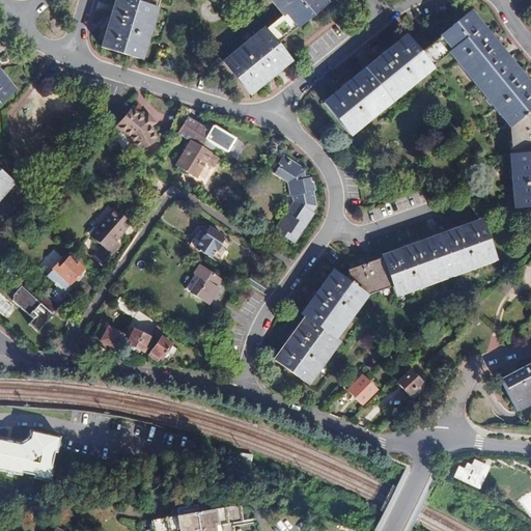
[(270,0),(277,8),(281,4),(287,12),(283,16),(266,30),(257,37),(259,40),(255,45),(250,39),(229,56),(234,61),(226,67),(248,94),(290,60),(277,44),(296,28),(297,29),(327,3),(324,0),(114,0),(101,48),(134,58),(136,49),(143,51),(151,25),(144,23),(146,17),(150,18),(154,7),(157,8),(159,0),(270,0)]
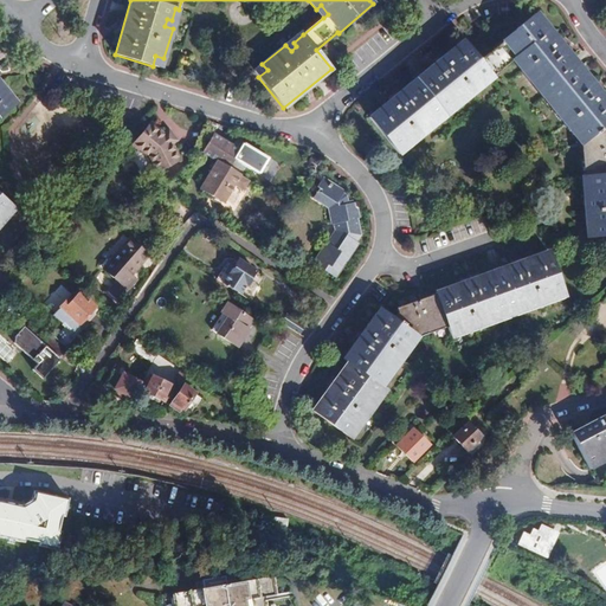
[(316,10),(323,18),(328,14),(321,5),(316,10)]
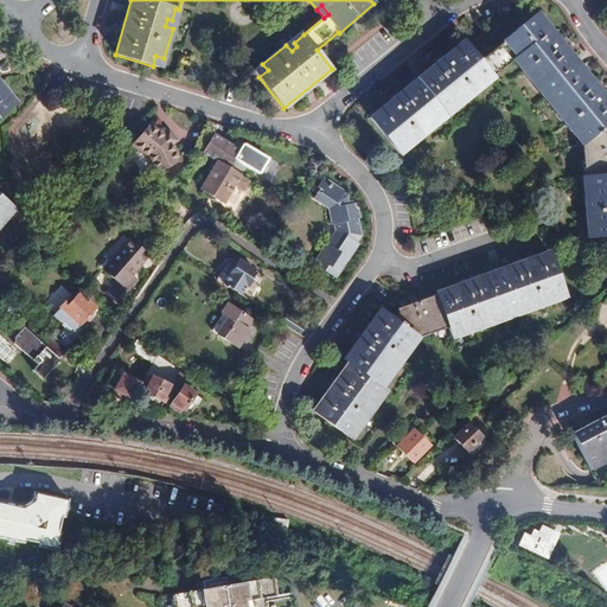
[(179,10),(176,8),(172,20),(167,19),(165,26),(173,29),(179,10)]
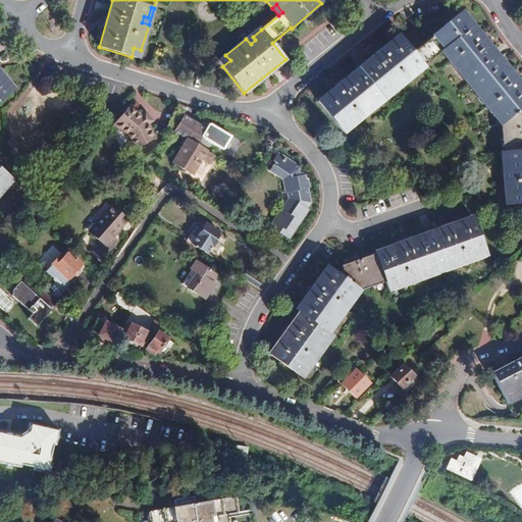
[(512,194),(513,204),(518,203),(519,215),(521,214),(521,109),(521,108),(521,106),(521,85),(461,11),(431,36),(432,37),(412,52),(399,35),(317,101),(340,127),(347,121),(351,126),(371,110),(367,105),(371,101),(374,104),(382,97),(390,91),(388,87),(394,84),(398,89),(417,73),(412,67),(420,61),(424,66),(441,52),(447,48),(453,55),(448,59),(456,69),(461,65),(465,70),(462,72),(469,81),(476,90),(479,87),(483,92),(477,97),(494,117),(500,112),(506,120),(500,124),(503,152),(504,152),(505,163),(509,162),(510,169),(503,169),(505,195),(512,194)]
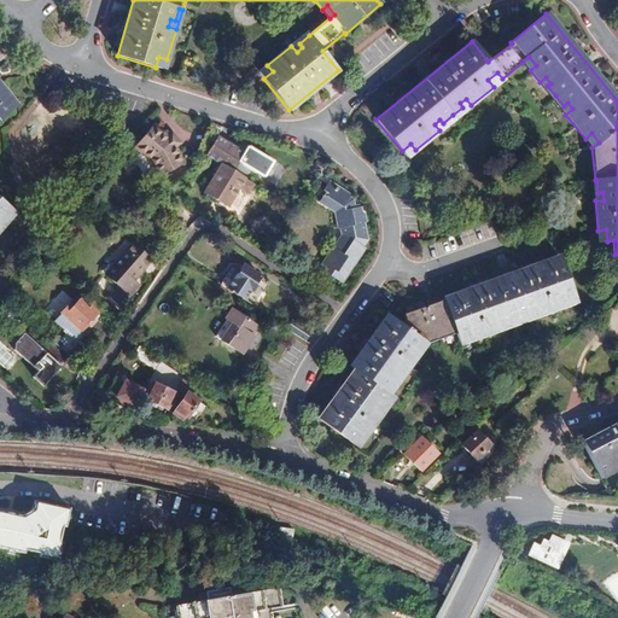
[(299,44),(309,35),(307,33),(291,46),(297,52),(302,47),(299,44)]
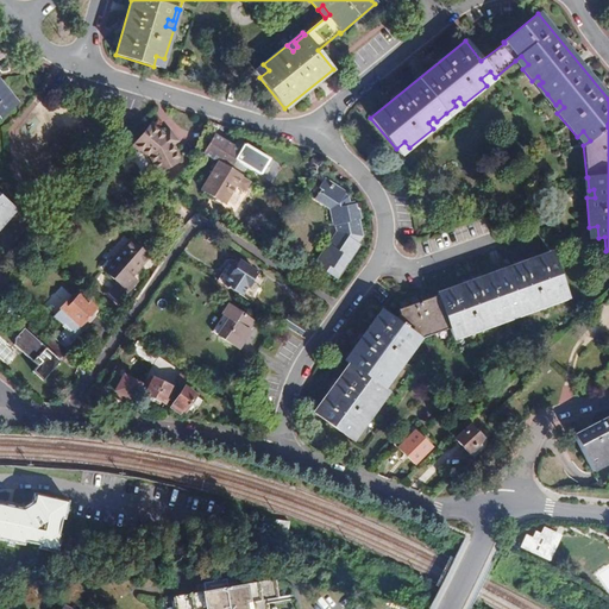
[(164,58),(156,56),(154,67),(161,69),(164,58)]
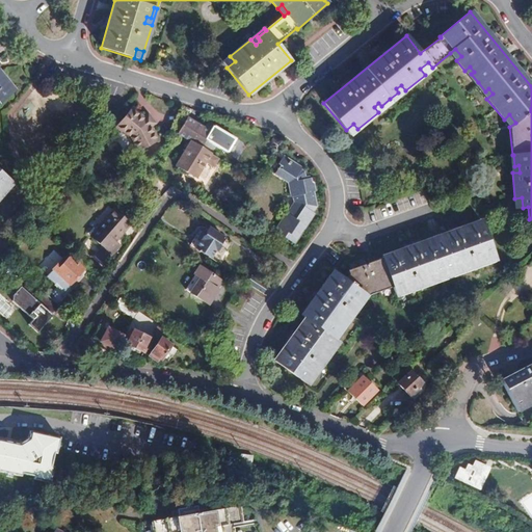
[(461,56),(455,49),(450,53),(456,60),(461,56)]
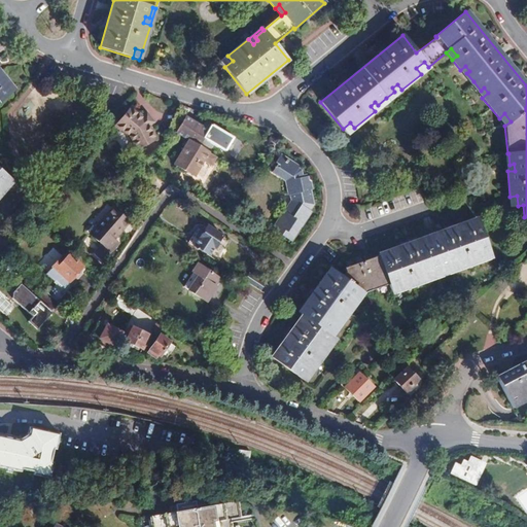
[(224,67),(233,61),(227,56),(220,62),(224,67)]
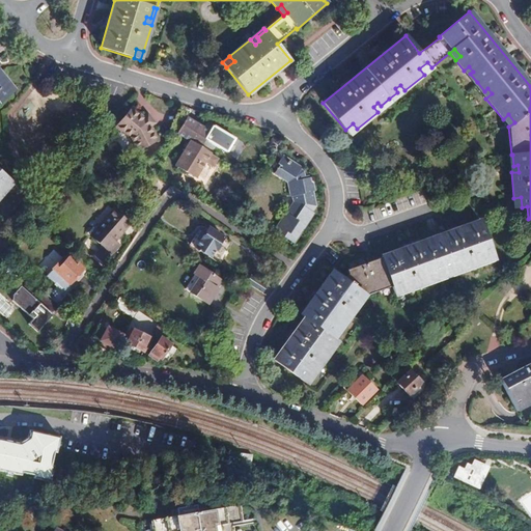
[(431,67),(427,62),(419,68),(424,75),(431,68),(431,67)]
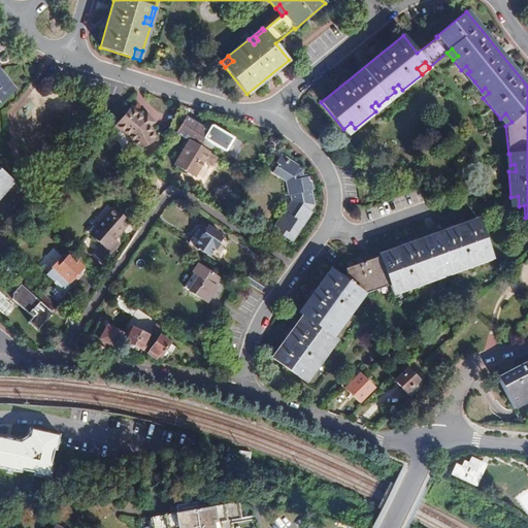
[(470,71),(466,66),(461,70),(472,84),(474,81),(467,73),(470,71)]
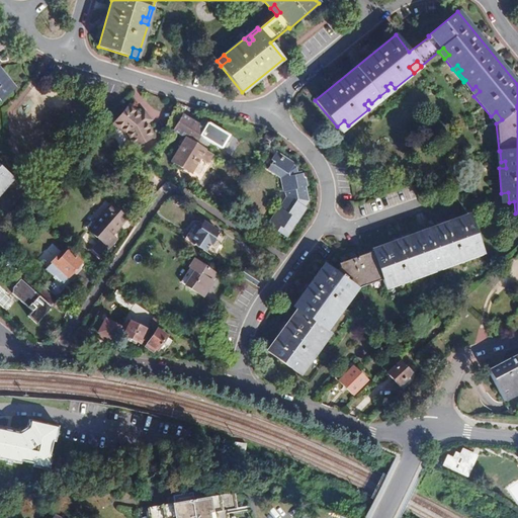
[(0,99),(14,88),(0,71),(0,99)]
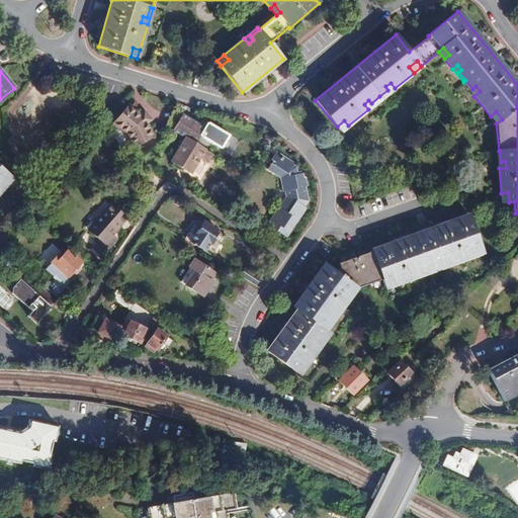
[(472,89),(465,80),(463,82),(473,96),(480,91),(476,86),(472,89)]
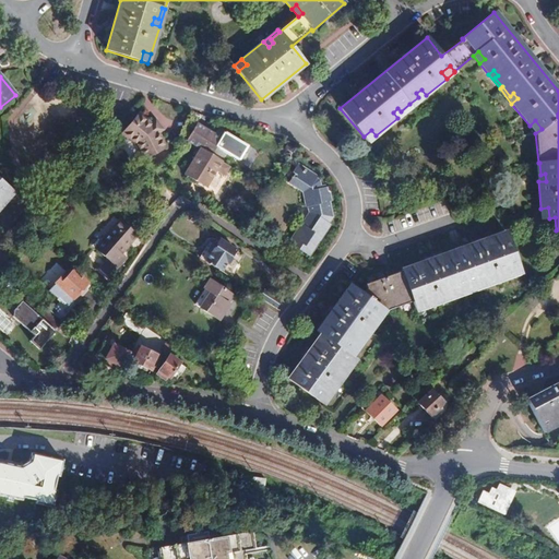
[(418,97),(409,104),(412,107),(426,95),(421,90),(416,93),(418,97)]
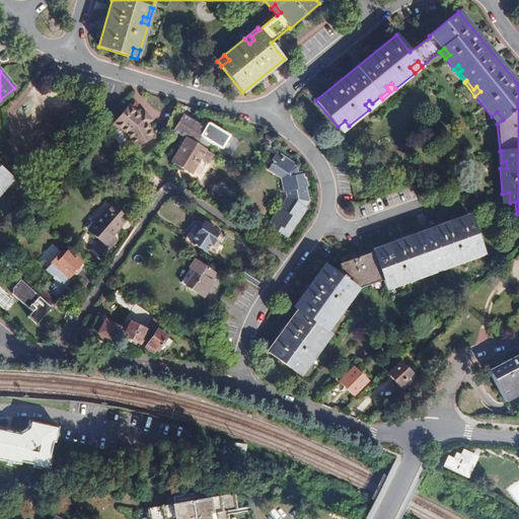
[(369,100),(365,104),(369,109),(382,99),(380,96),(372,103),(369,100)]
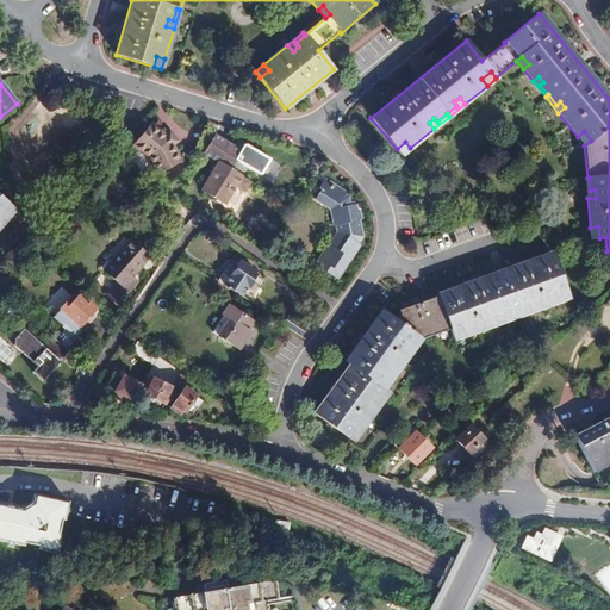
[(178,142),(170,131),(165,135),(151,124),(134,145),(149,160),(156,175),(182,161),(173,145),(178,142)]
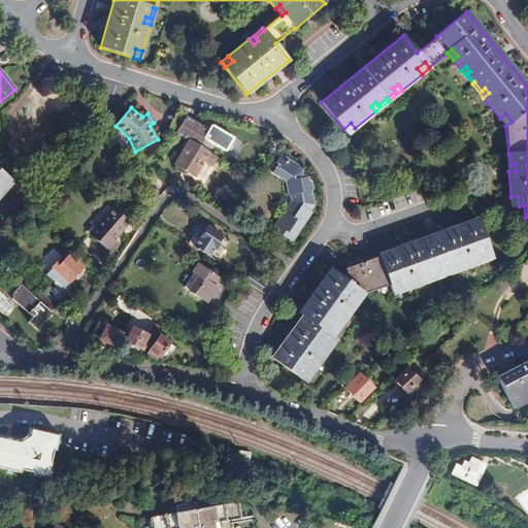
[(512,122),(505,113),(500,119),(505,126),(512,122)]
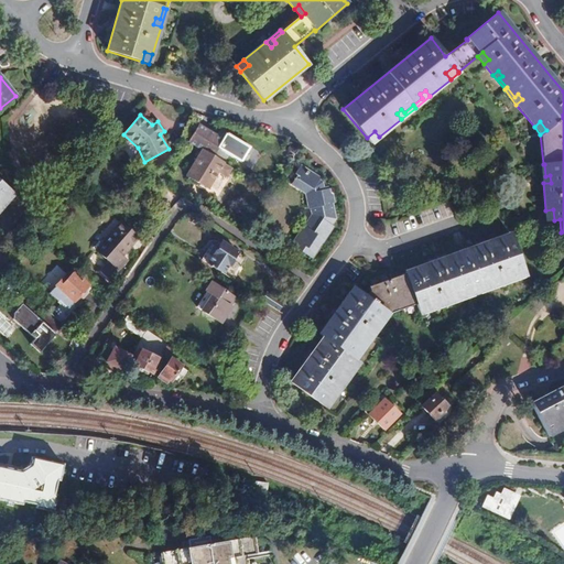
[(241,162),(249,148),(219,130),(216,136),(198,125),(188,140),(214,155),(218,149),(241,162)]
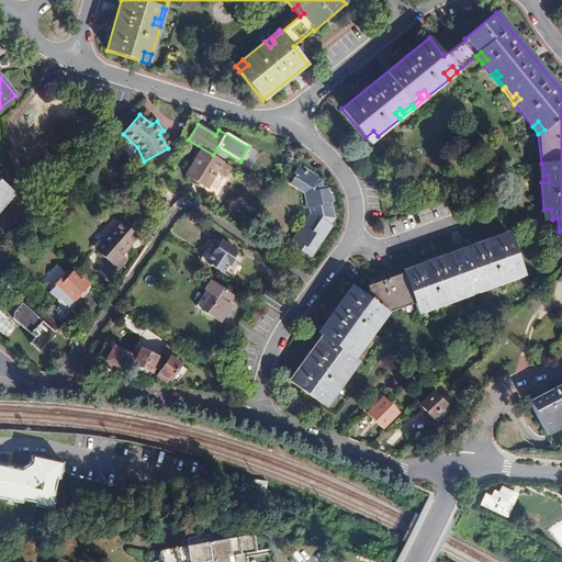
[(370,143),(378,136),(373,131),(366,137),(370,143)]
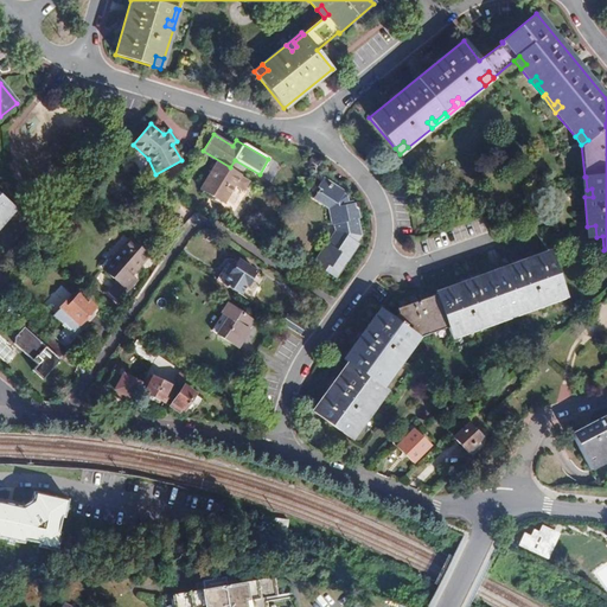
[(241,176),(217,161),(199,190),(224,204),(235,186),(241,176)]
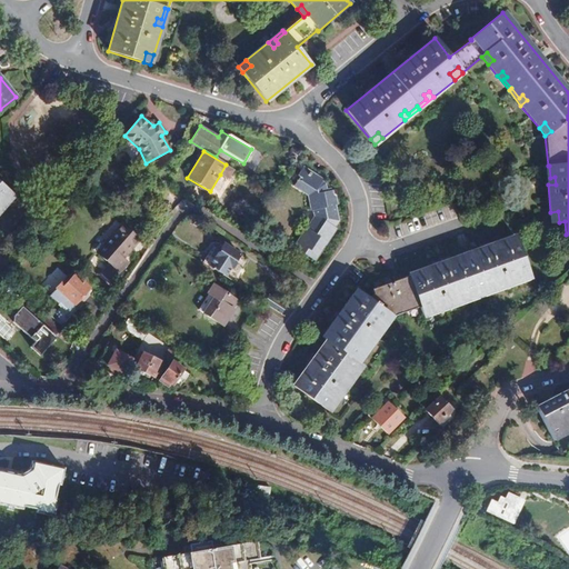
[(235,170),(226,165),(220,175),(229,179),(235,170)]
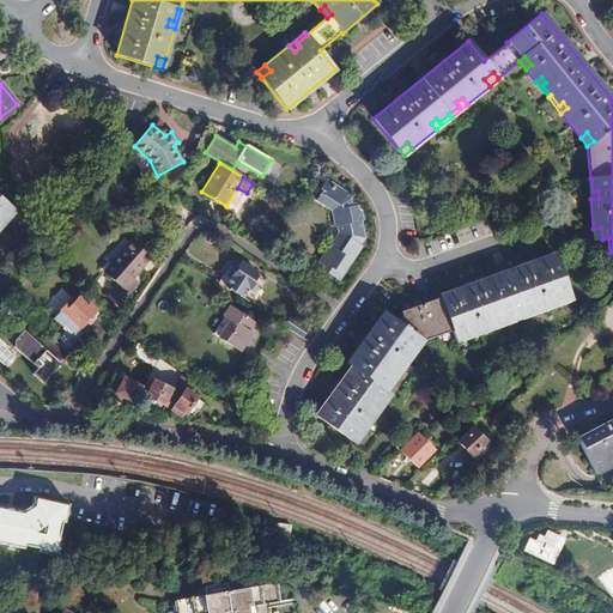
[(593,192),(592,178),(590,178),(588,178),(590,199),(599,199),(598,190),(593,192)]
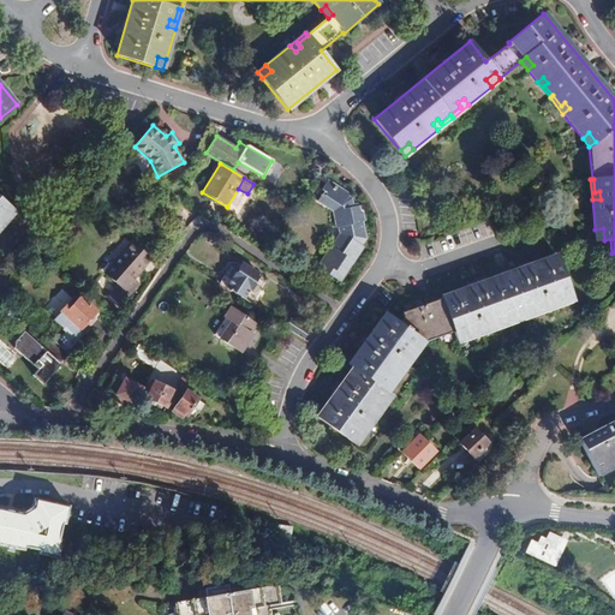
[(348,195),(328,181),(322,190),(326,192),(318,202),(333,210),(336,228),(339,227),(340,234),(332,248),(330,248),(318,267),(339,281),(363,246),(362,245),(365,240),(360,222),(364,221),(362,213),(359,212),(358,207),(357,207),(356,203),(352,204),(351,198),(347,197),(348,195)]
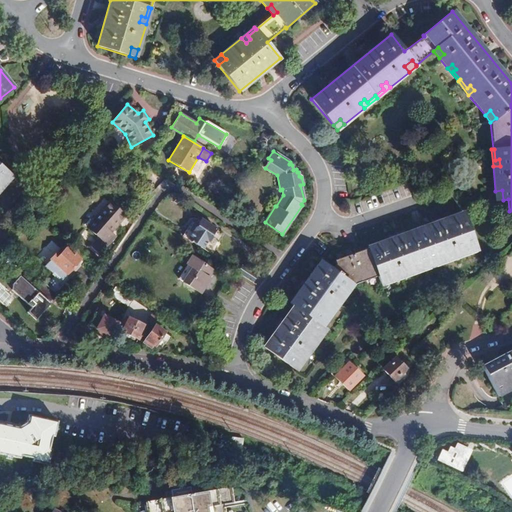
[(0,190),(13,176),(0,165),(0,190)]
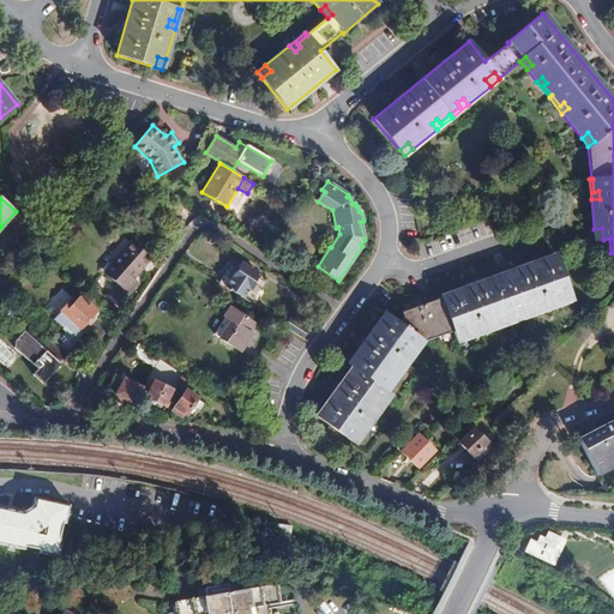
[(133,278),(150,258),(132,242),(104,274),(118,286),(109,296),(118,306),(127,293),(128,294),(138,282),(133,278)]
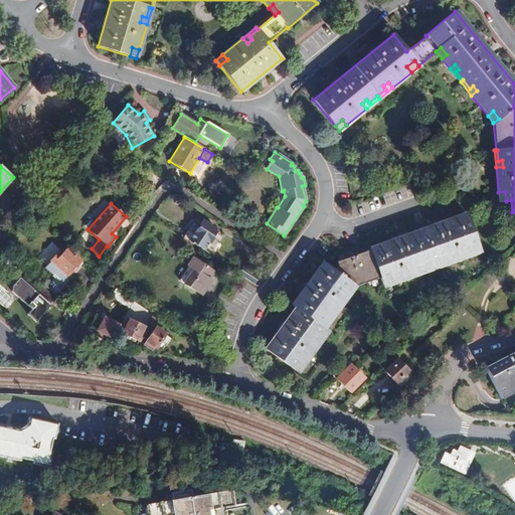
[(266,349),(293,369),(298,361),(304,365),(318,345),(312,341),(317,336),(320,338),(326,330),(324,329),(322,327),(328,318),(325,316),(328,311),(334,315),(349,294),(343,290),(349,283),(355,287),(380,277),(381,281),(390,277),(392,284),(416,276),(413,269),(419,267),(421,271),(432,267),(442,263),(440,260),(446,256),(449,264),(472,255),(470,248),(478,245),(467,213),(370,248),(370,249),(337,262),(338,266),(334,272),(322,263),(291,305),(295,308),(266,349)]
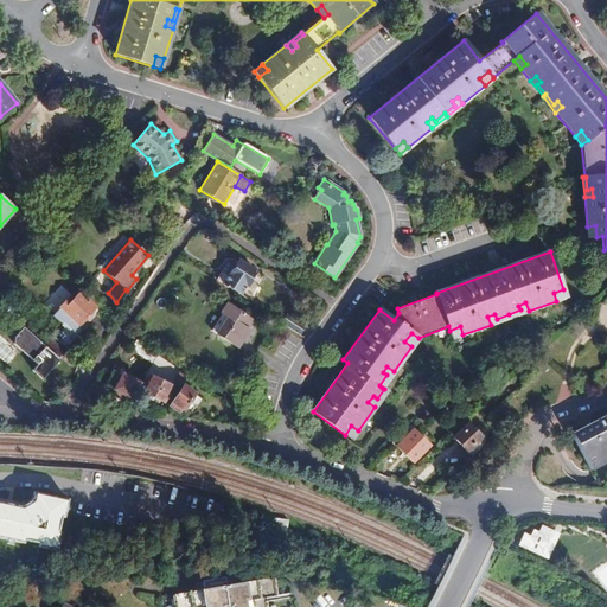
[(238,260),(223,283),(248,300),(264,276),(238,260)]
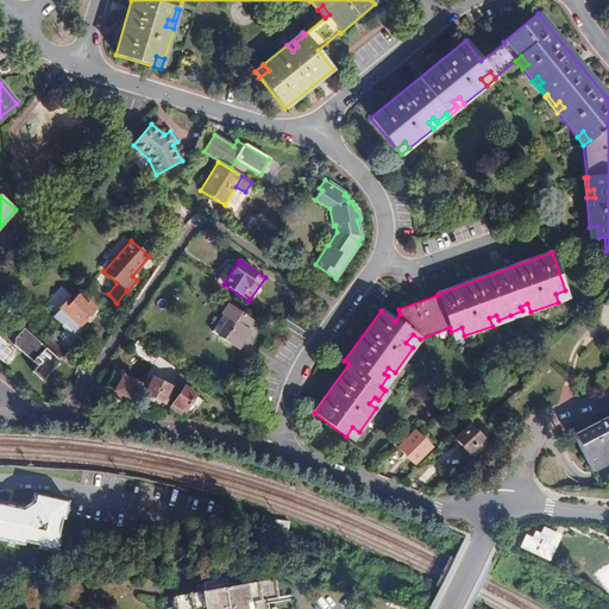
[(565,290),(556,294),(558,302),(569,297),(565,290)]
